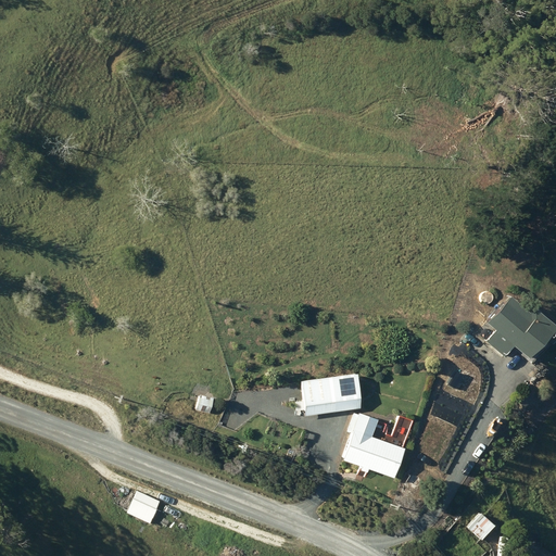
[(496,330),(487,341),(505,357),(515,345),(530,358),(546,339),(554,345),(555,343),(555,325),(536,308),(532,314),(512,297),(489,324),(496,330)]
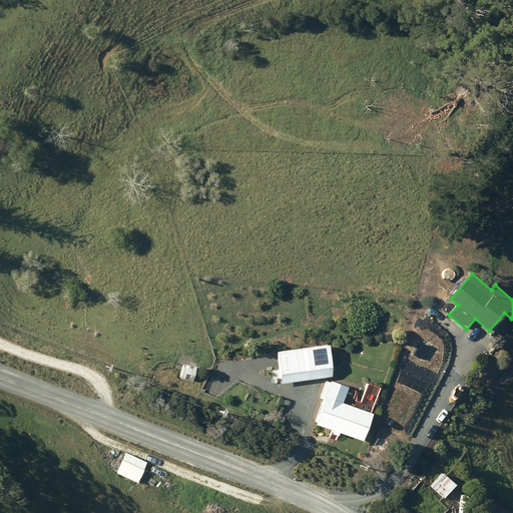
[(280,352),(282,369),(272,371),(274,379),(284,378),(284,384),(334,377),(329,345),(280,352)]
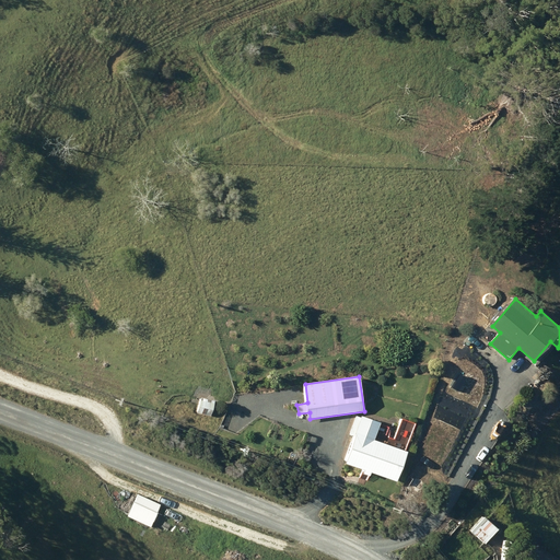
[(202,397),(198,413),(211,416),(216,400),(202,397)]
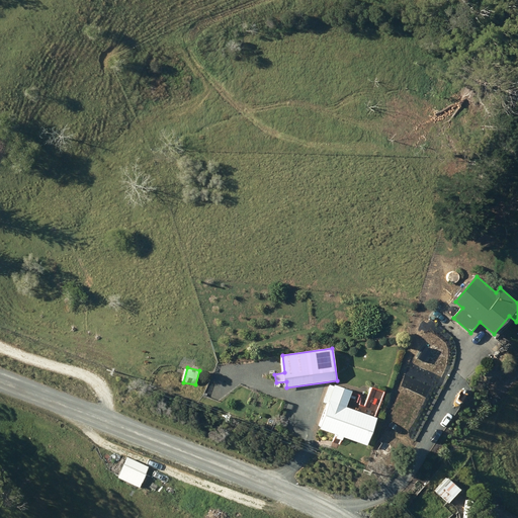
[(344,437),(367,446),(377,418),(347,407),(353,392),(337,385),(336,386),(330,384),(324,402),(330,405),(321,429),(338,435),(337,438),(343,440),(344,437)]
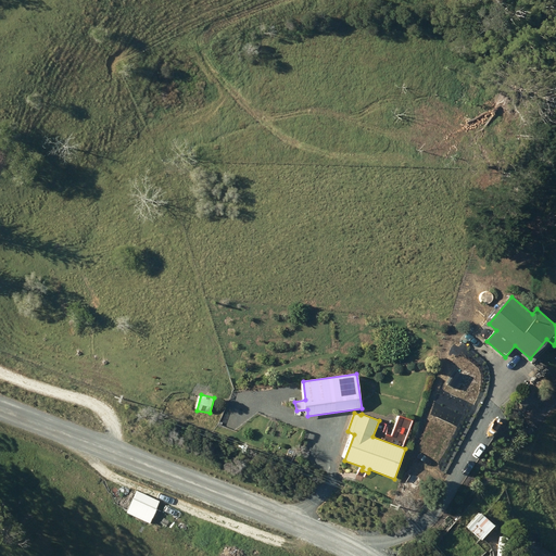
[(141,502),(137,510),(153,518),(158,510),(141,502)]
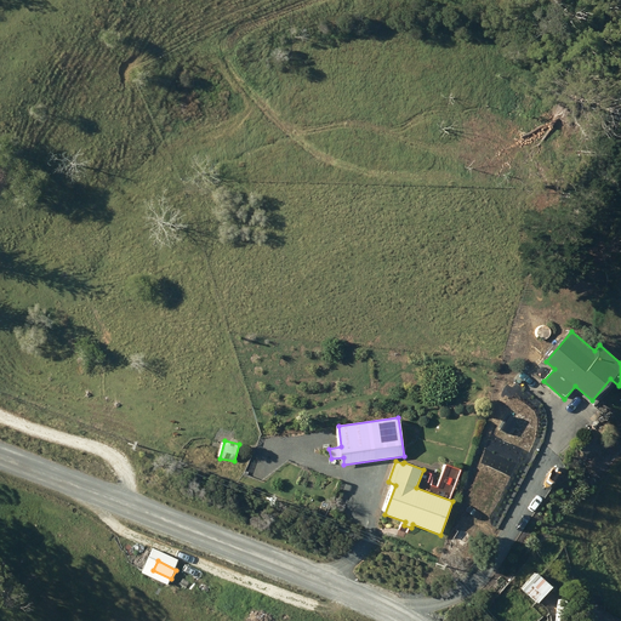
[(539,573),(523,590),(539,604),(554,587),(539,573)]
